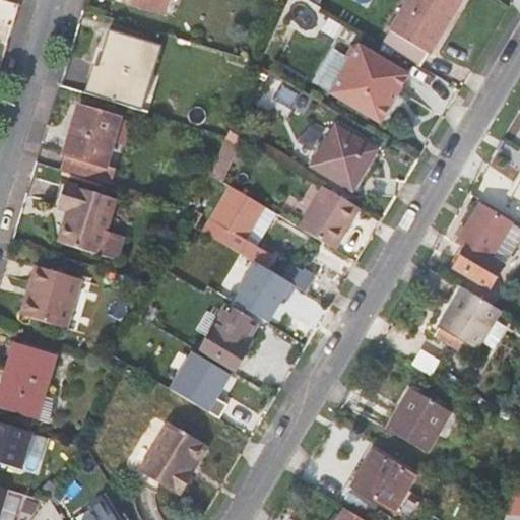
[(165,13),(168,0),(125,0),(125,1),(165,13)]
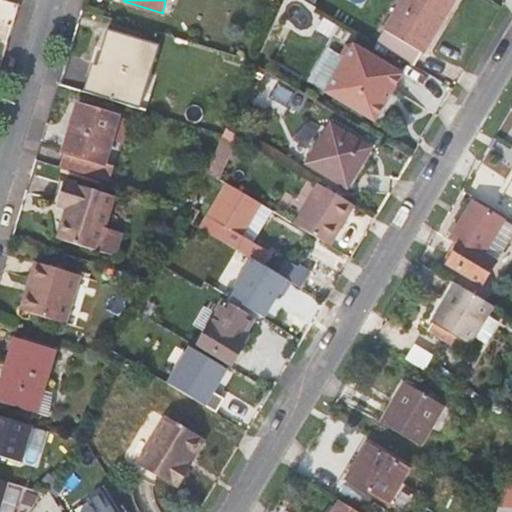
[(385,29),(377,43),(393,52),(415,66),(454,0),(402,0),(386,27),(385,29)]
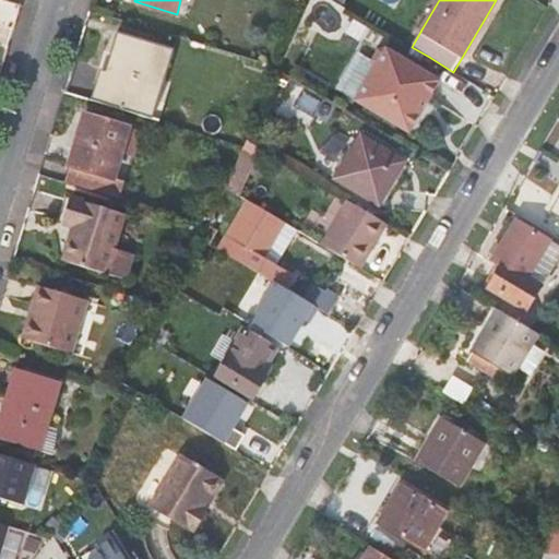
[(143,96),(158,45),(119,32),(103,83),(143,96)]
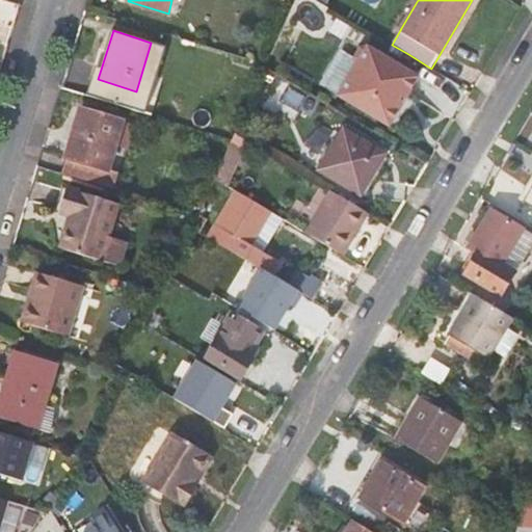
[(420,77),(369,46),(362,48),(355,57),(357,64),(339,95),(391,126),(420,77)]
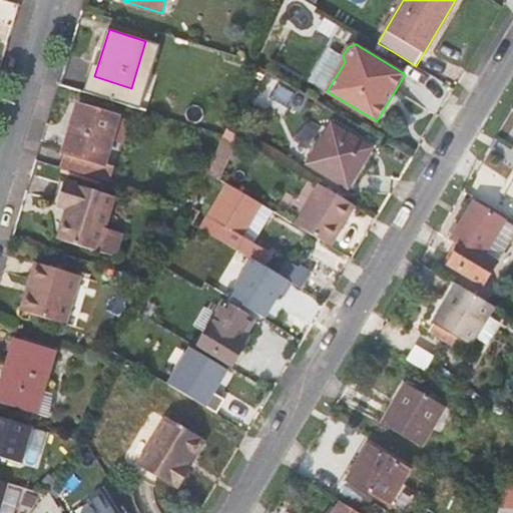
[(105,163),(120,116),(79,103),(64,150),(67,151),(62,167),(109,181),(114,166),(105,163)]
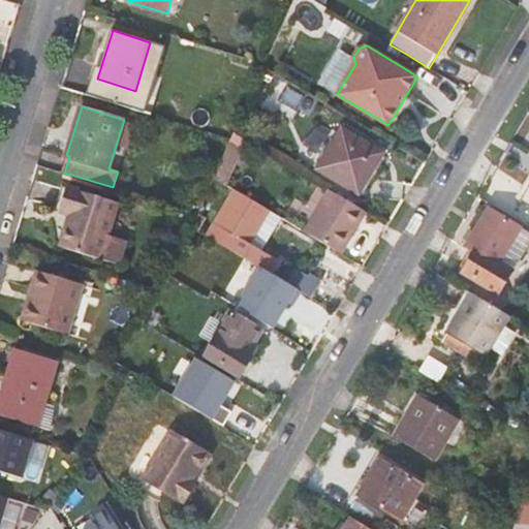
[(231,132),(234,122),(218,118),(216,127),(231,132)]
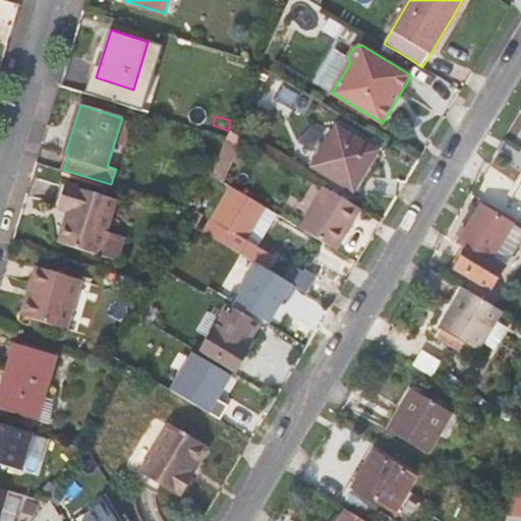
[(125,145),(132,121),(122,118),(115,141),(125,145)]
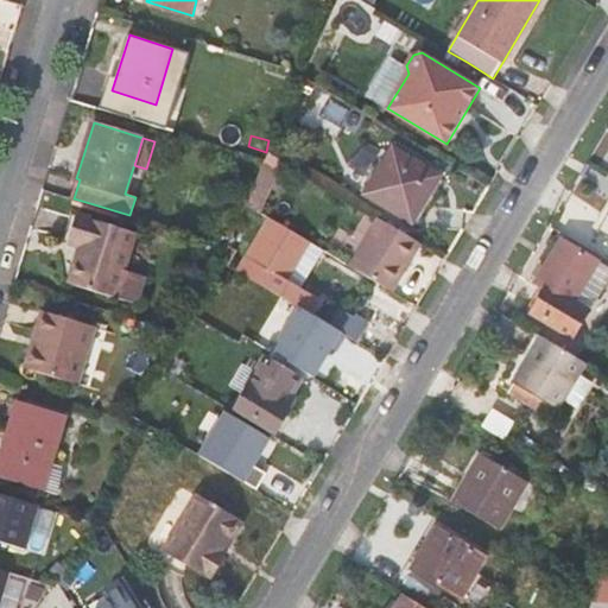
[(412,220),(438,175),(394,149),(367,194),(412,220)]
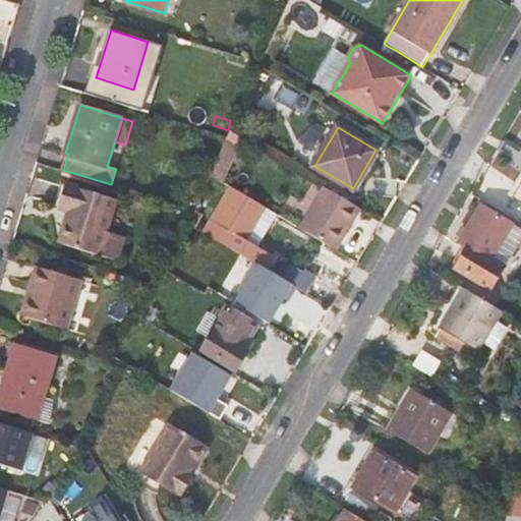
[(239,142),(228,135),(228,136),(220,154),(215,165),(211,174),(223,181),(239,142)]
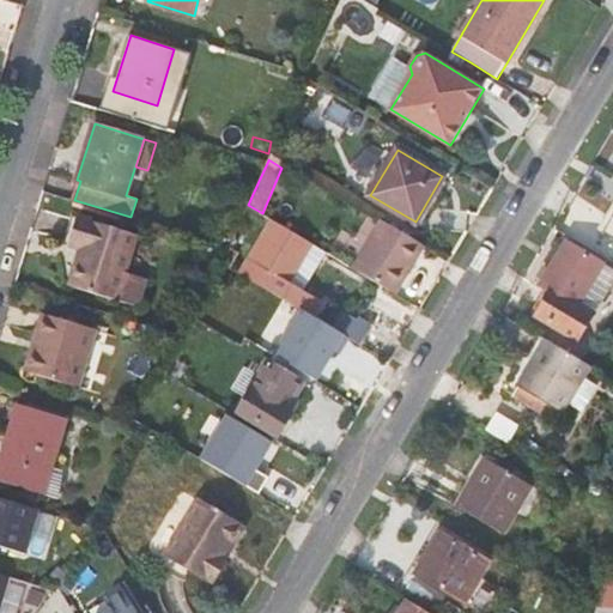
[(612,213),(612,202),(601,223),(606,226),(612,213)]
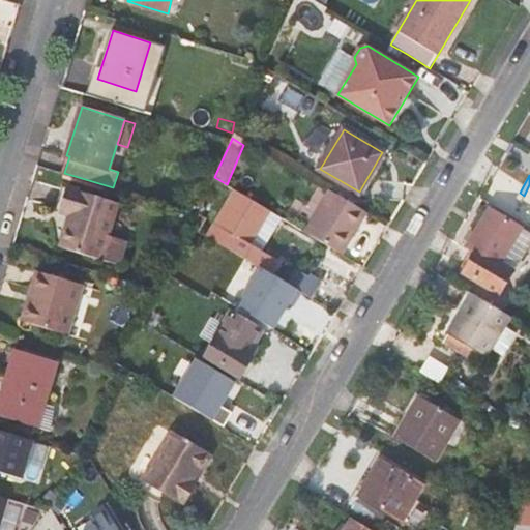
[(117,202),(71,188),(64,212),(71,214),(61,246),(102,259),(109,236),(117,202)]
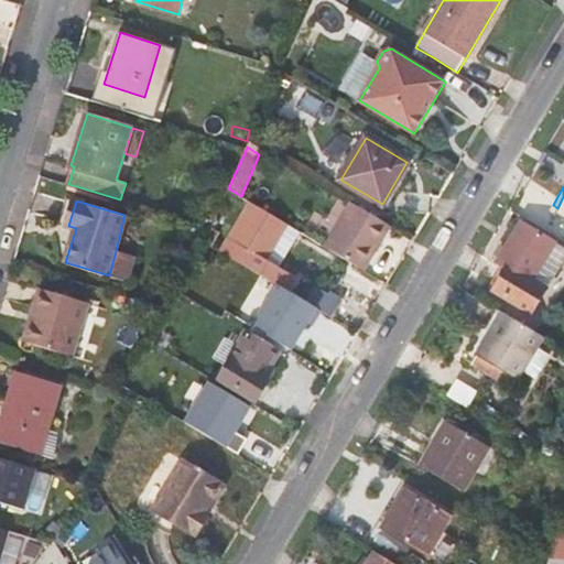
[(348,201),(321,245),(359,267),(386,224),(348,201)]
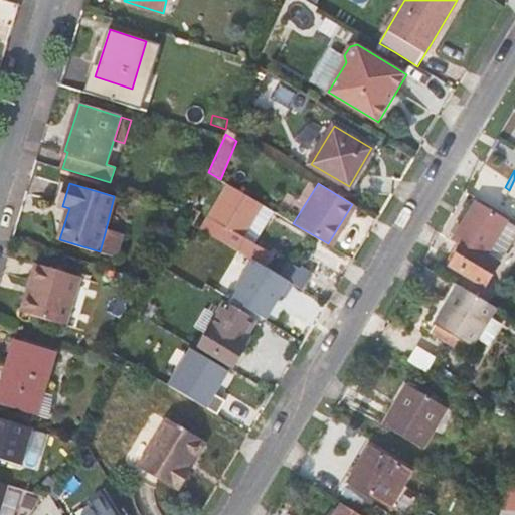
[(201,228),(263,265),(270,252),(255,243),(268,222),(275,212),(263,205),(228,184),(201,228)]
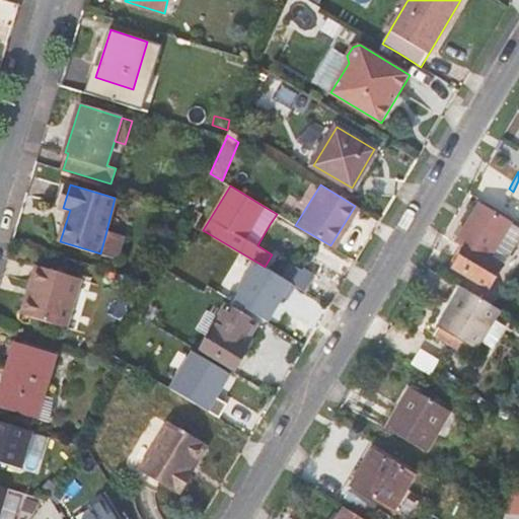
[(491,256),(511,224),(479,206),(459,239),(468,245),(456,266),(491,286),(504,265),(502,263),(491,256)]
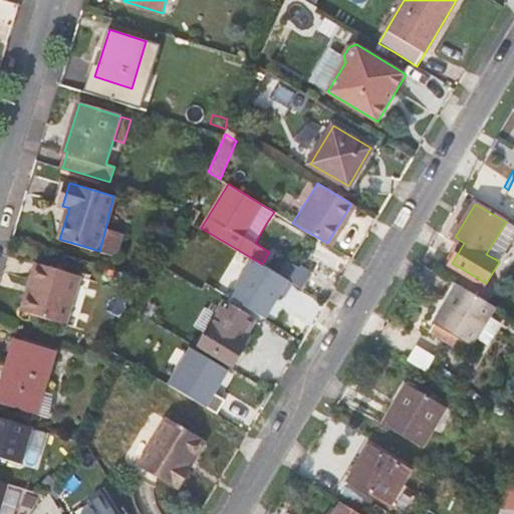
[(513,232),(513,226),(506,222),(486,254),(497,260),(513,232)]
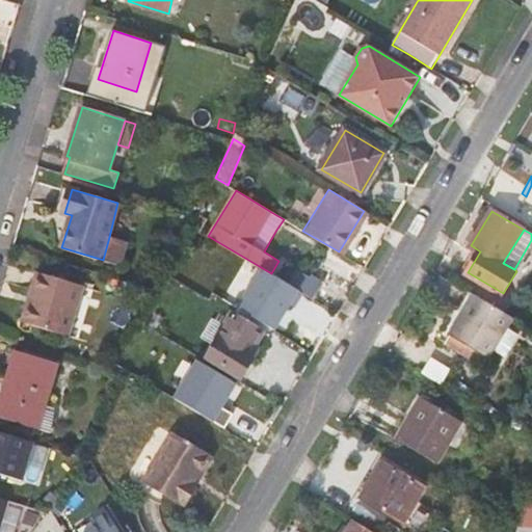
[(129,243),(109,237),(103,260),(123,266),(129,243)]
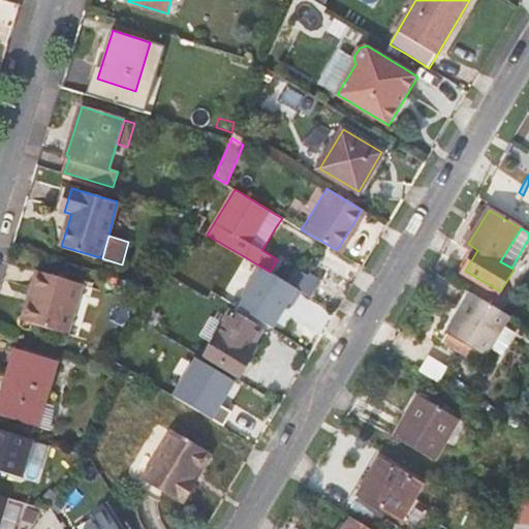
[(296,270),(287,282),(311,297),(322,279),(313,274),(310,278),(296,270)]
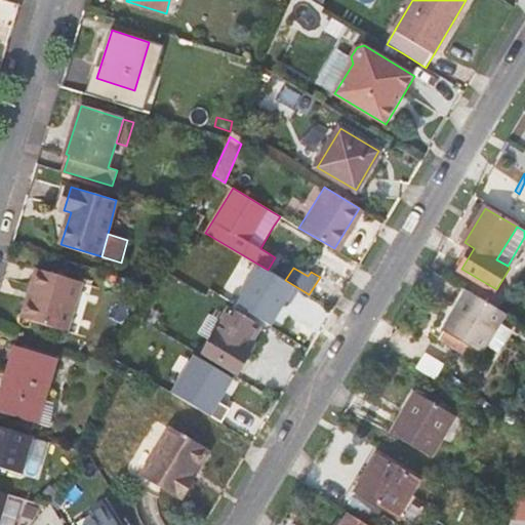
[(67,330),(81,282),(38,269),(33,285),(38,287),(28,319),(67,330)]
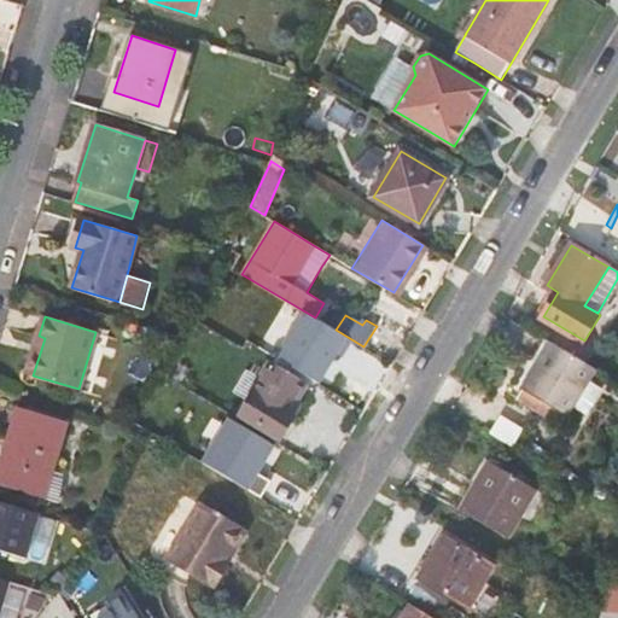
[(569,414),(595,368),(590,366),(552,343),(524,388),(525,389),(560,409),(569,414)]
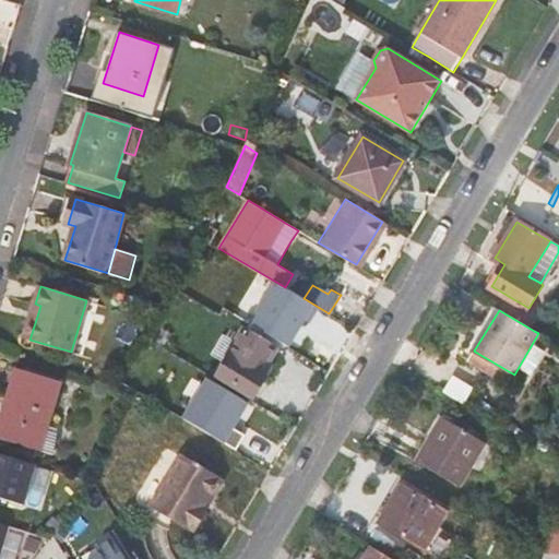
[(242,336),(219,375),(253,395),(265,377),(258,373),(271,352),(265,348),(268,343),(252,334),(248,341),(242,336)]
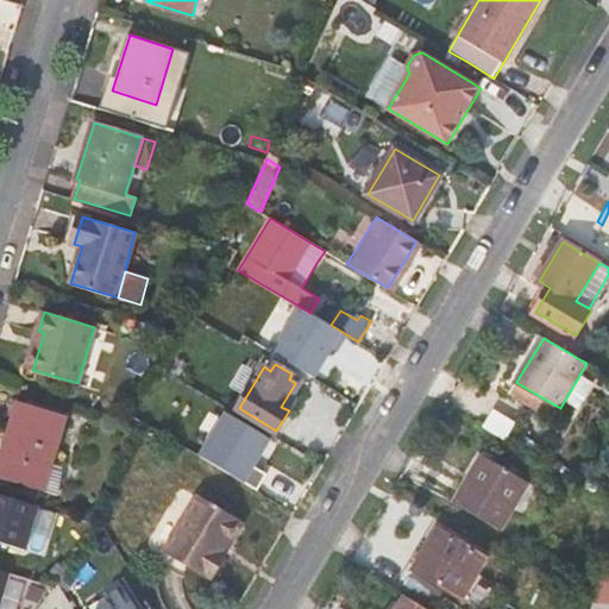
[(545,414),(552,403),(518,383),(512,394),(545,414)]
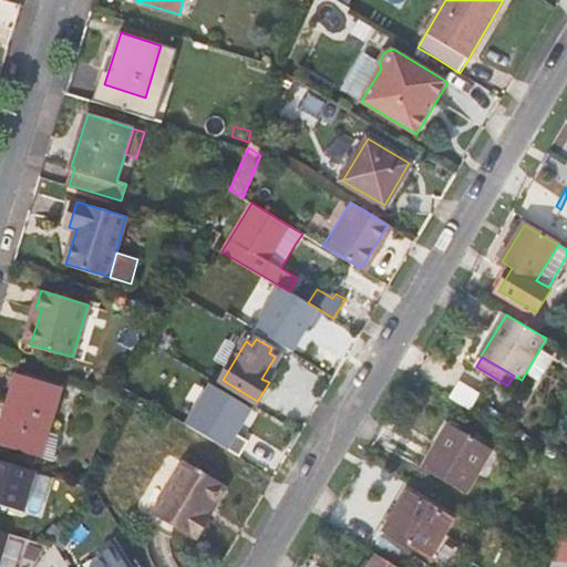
[(145,384),(125,373),(119,383),(138,394),(145,384)]
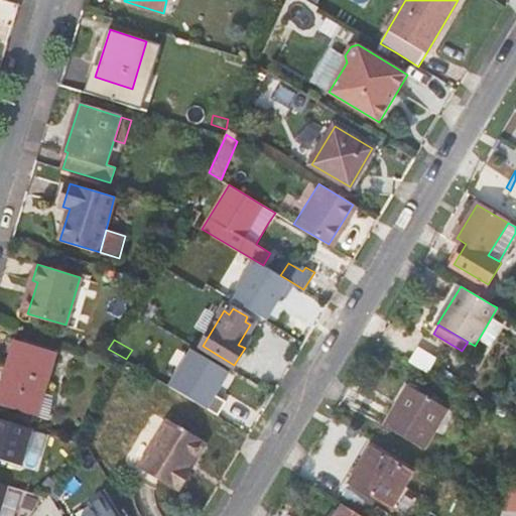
[(49,417),(52,398),(42,395),(55,353),(20,342),(7,386),(1,386),(0,389),(0,402),(37,414),(49,417)]
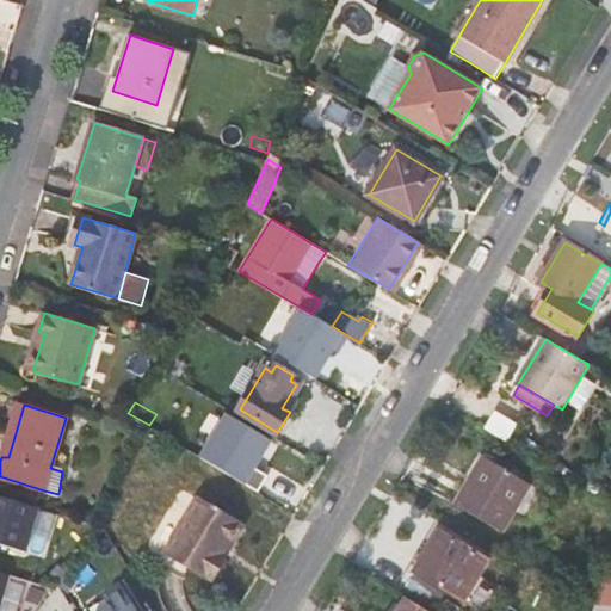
[(255,467),(273,436),(229,411),(202,458),(259,492),(269,475),(255,467)]
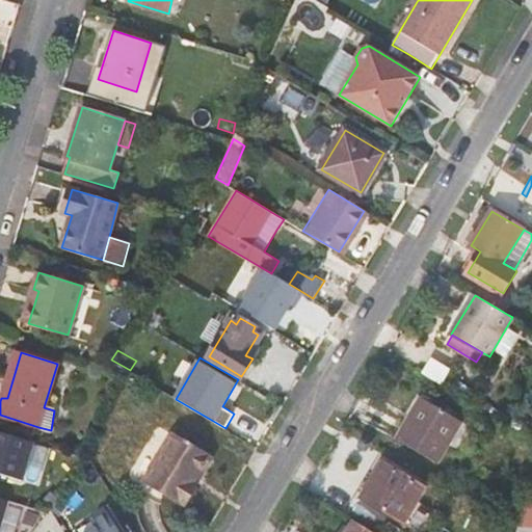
[(398,439),(437,463),(462,422),(423,398),(398,439)]
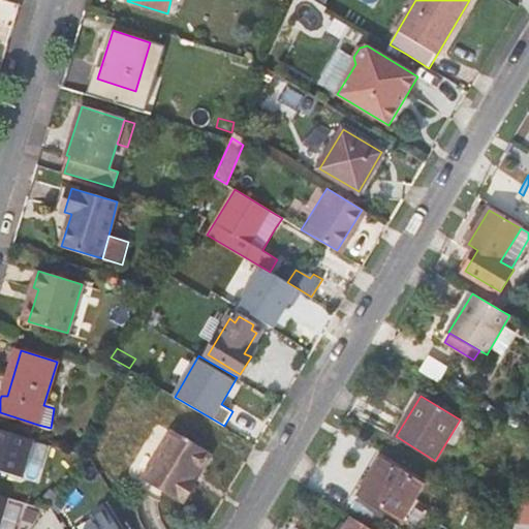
[(206,449),(168,428),(142,474),(182,499),(193,479),(190,476),(206,449)]
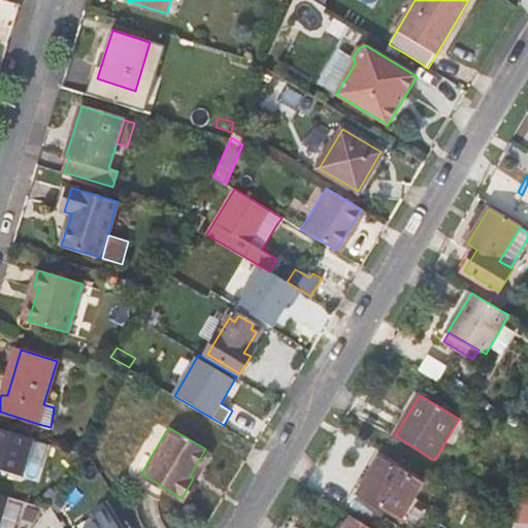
[(0,469),(24,476),(35,439),(0,428),(0,469)]
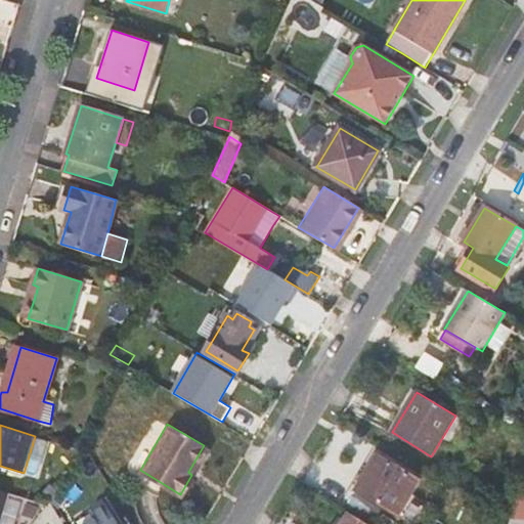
[(191,475),(208,448),(204,445),(188,472),(191,475)]
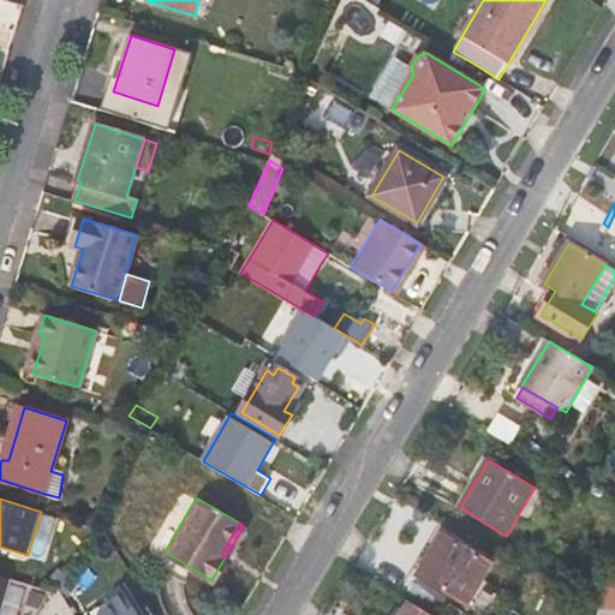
[(484,577),(493,563),(442,532),(418,573),(488,614),(501,593),(485,585),(489,579),(484,577)]
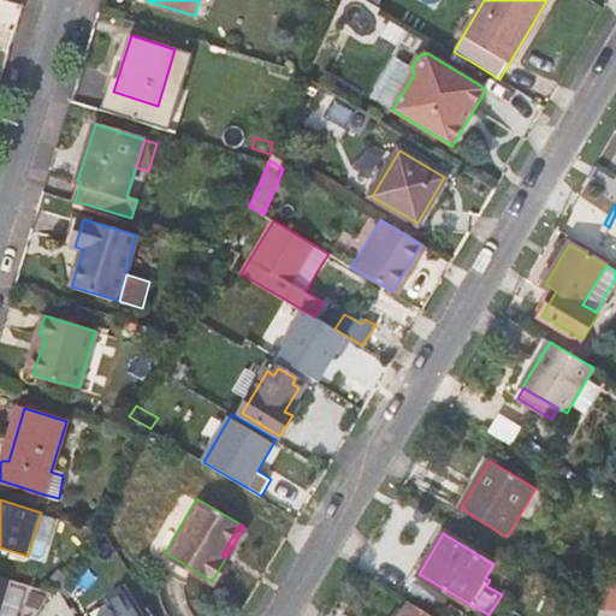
[(615,563),(600,610),(615,611),(615,563)]
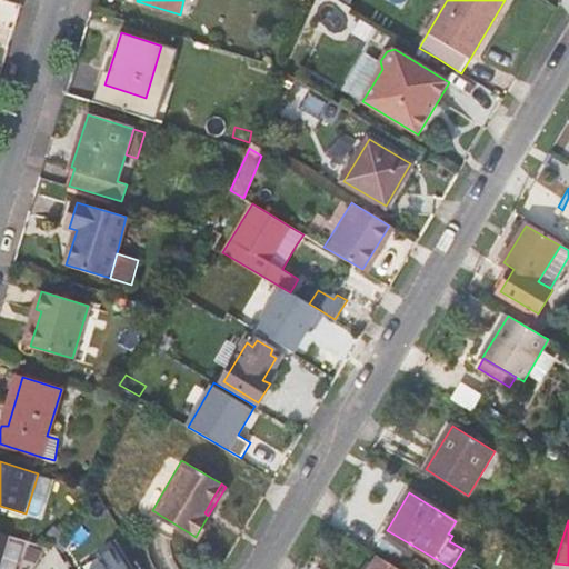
[(0,565),(9,535),(0,531),(0,565)]
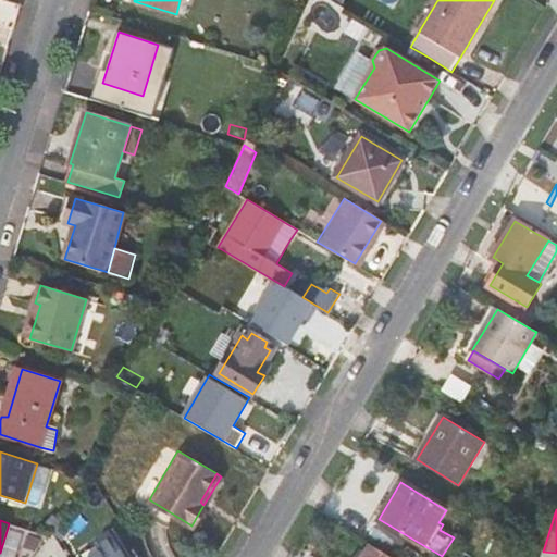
[(84,553),(86,556),(131,556),(116,532),(84,553)]
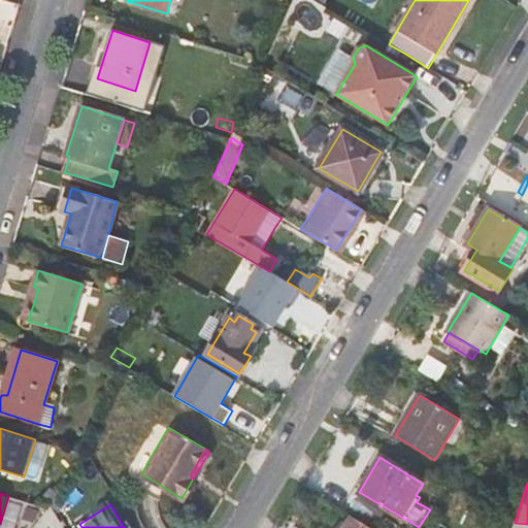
[(374,527),(352,515),(342,527),(374,527)]
